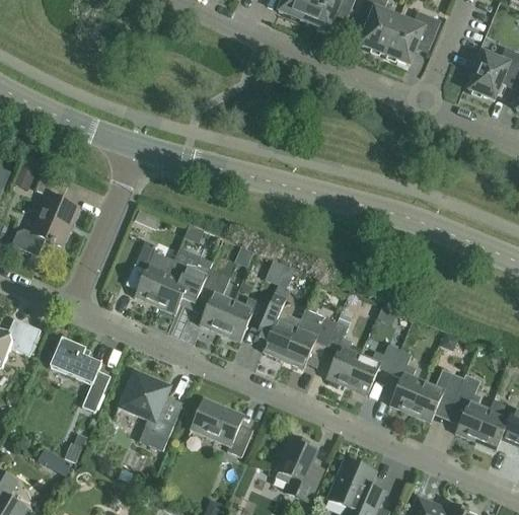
[(302,21),(310,0),(281,0),(277,10),(302,21)]
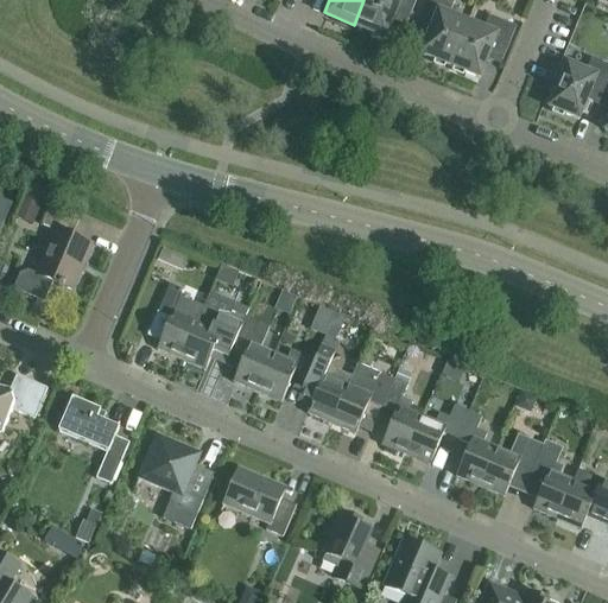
[(363,0),(354,25),(384,37),(393,12),(406,18),(413,0),(363,0)]
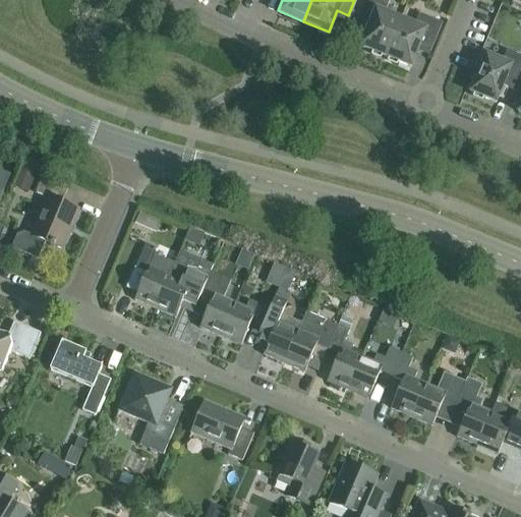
[(359,44),(385,54),(400,16),(384,10),(389,0),(363,0),(356,18),(367,23),(359,44)]
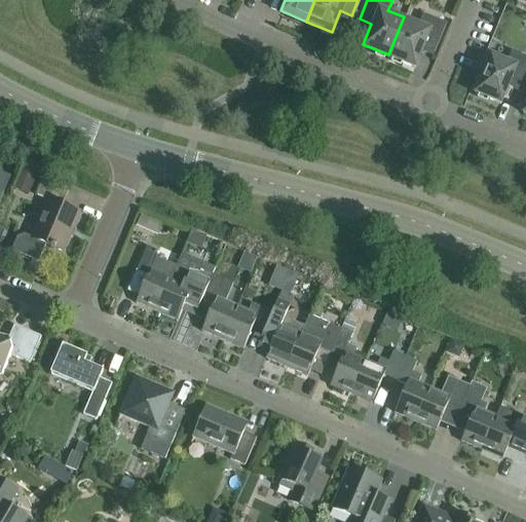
[(434,49),(445,21),(422,11),(418,23),(404,16),(388,54),(413,66),(422,44),(434,49)]
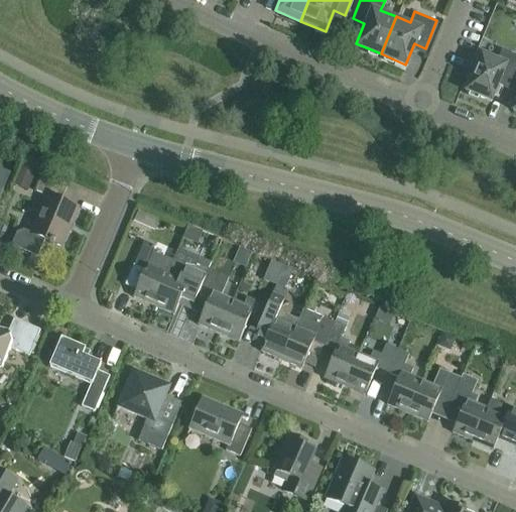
[(509,84),(515,67),(515,53),(501,47),(497,58),(480,51),(465,89),(490,99),(498,79),(509,84)]
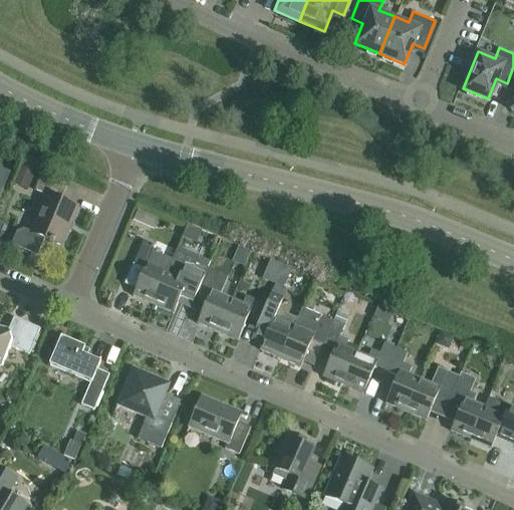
[(21,160),(14,178),(29,184),(36,166),(21,160)]
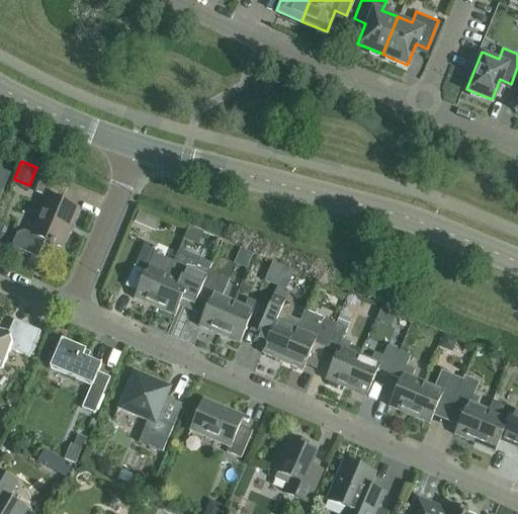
[(0,193),(9,171),(0,166),(0,193)]
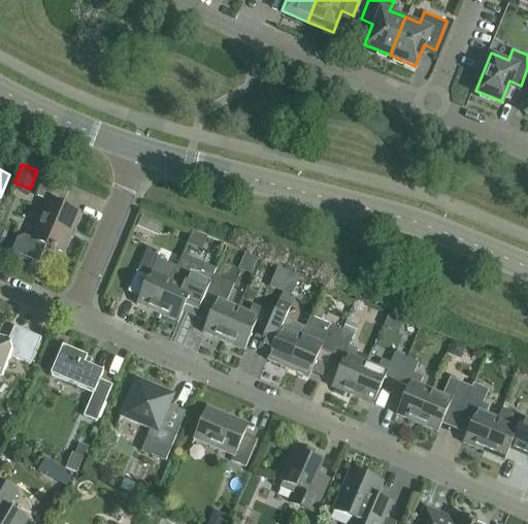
[(30,235),(29,235),(19,239),(14,250),(41,261),(48,244),(63,251),(79,210),(62,202),(67,189),(40,177),(34,193),(45,197),(30,235)]
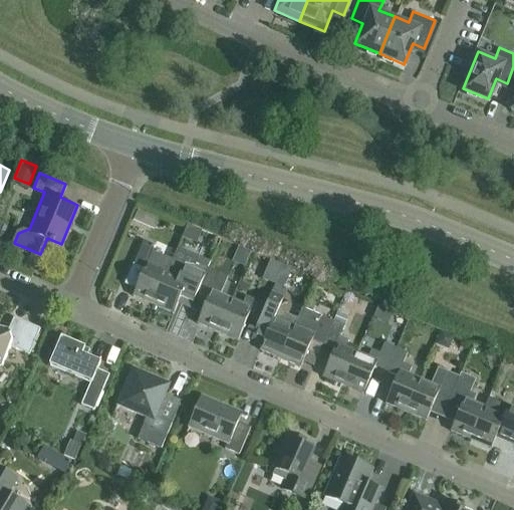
[(144,210),(139,221),(153,227),(158,216),(144,210)]
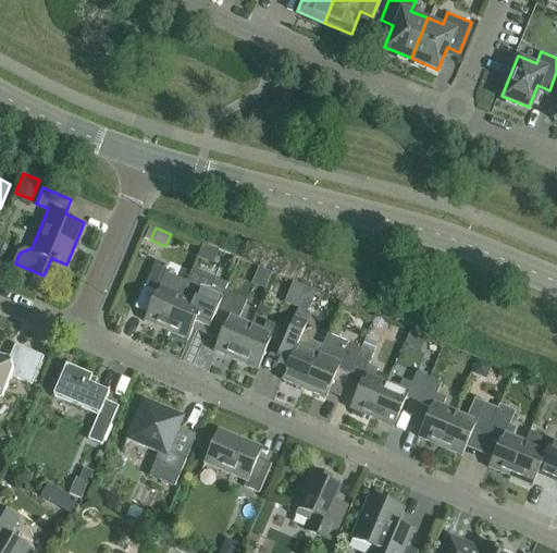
[(165,328),(185,279),(164,270),(166,263),(155,258),(134,307),(146,311),(143,318),(165,328)]
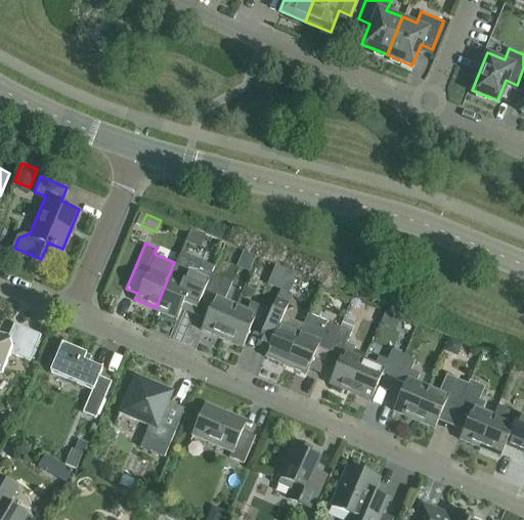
[(193,310),(201,294),(211,270),(198,265),(194,270),(174,262),(156,308),(176,316),(181,304),(193,310)]
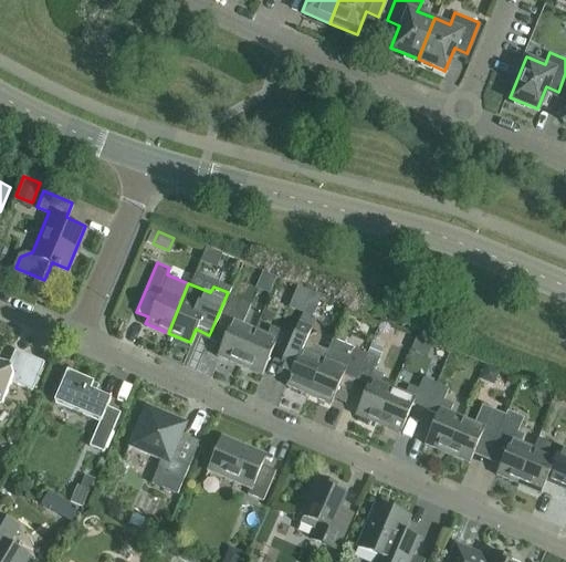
[(296,283),(294,290),(307,295),(310,289),(296,283)]
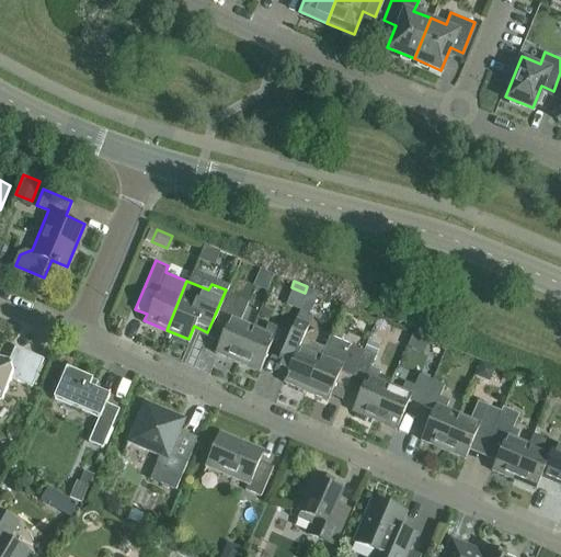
[(248,299),(226,290),(215,315),(227,320),(214,350),(237,360),(251,324),(239,319),(248,299)]
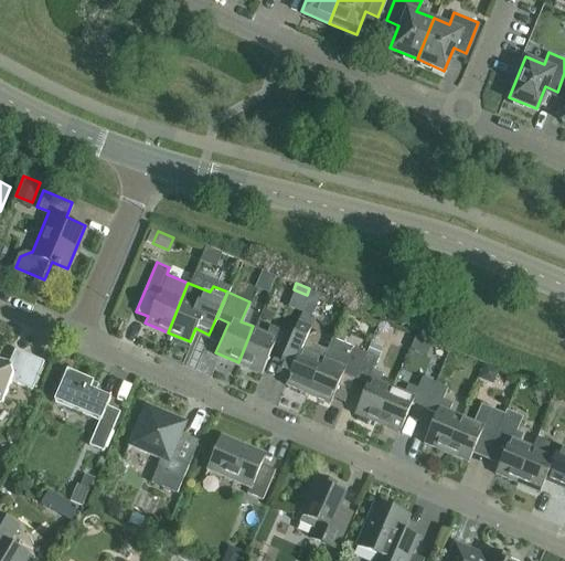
[(340,303),(336,317),(350,321),(354,307),(340,303)]
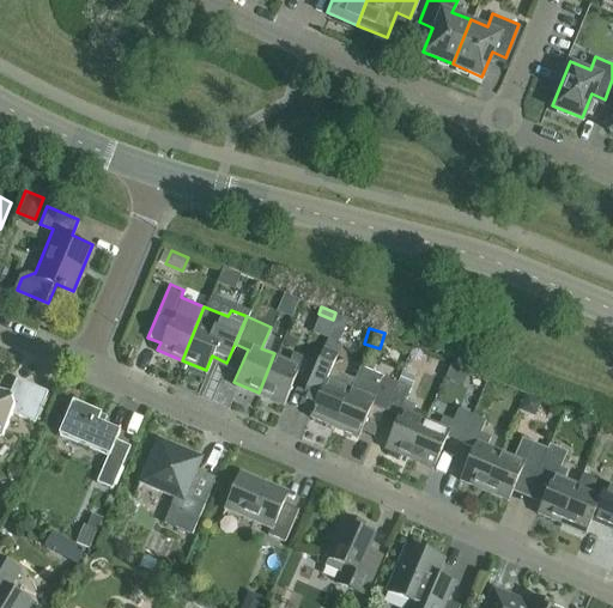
[(327,334),(322,346),(335,351),(339,344),(335,341),(337,339),(327,334)]
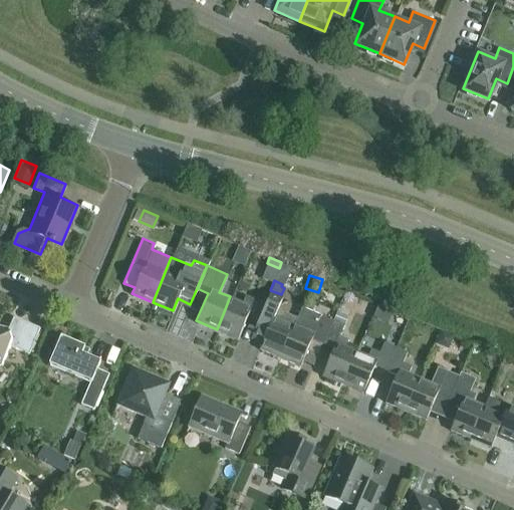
[(259,347),(279,355),(293,323),(282,318),(285,311),(276,307),(280,297),(268,291),(250,333),(263,338),(259,347)]
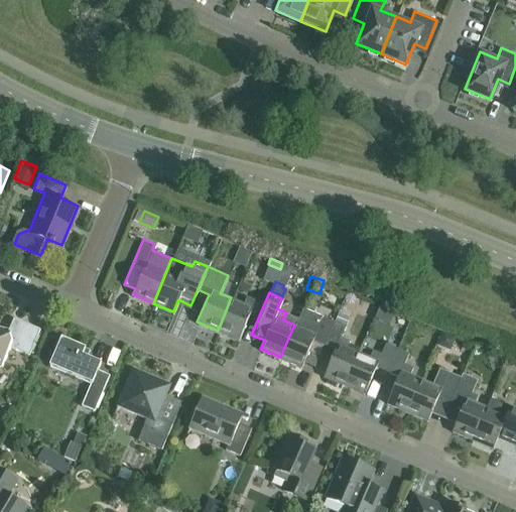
[(231,297),(218,331),(238,339),(255,299),(246,295),(243,302),(231,297)]
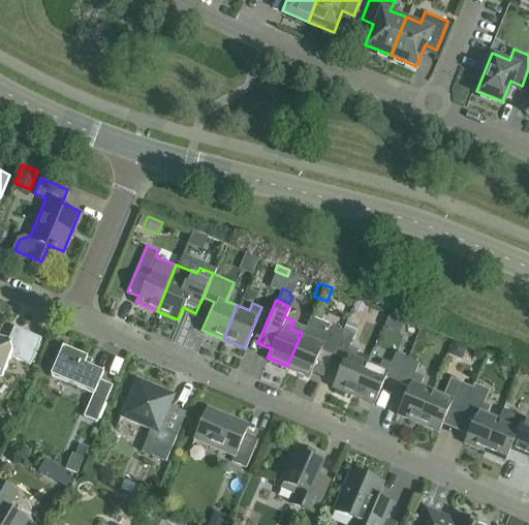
[(302,333),(287,366),(308,375),(320,347),(332,352),(342,329),(310,314),(302,333)]
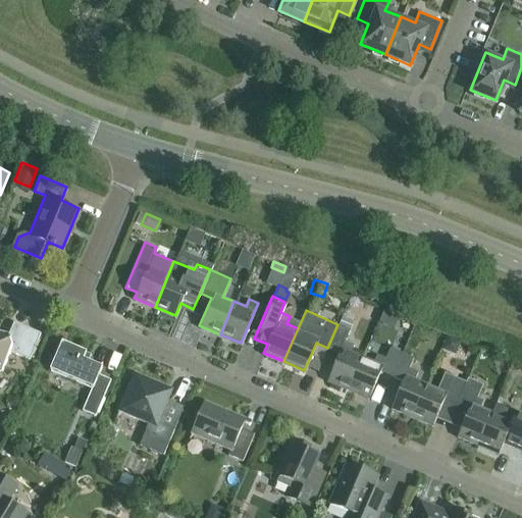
[(342,314),(337,324),(349,328),(354,318),(342,314)]
